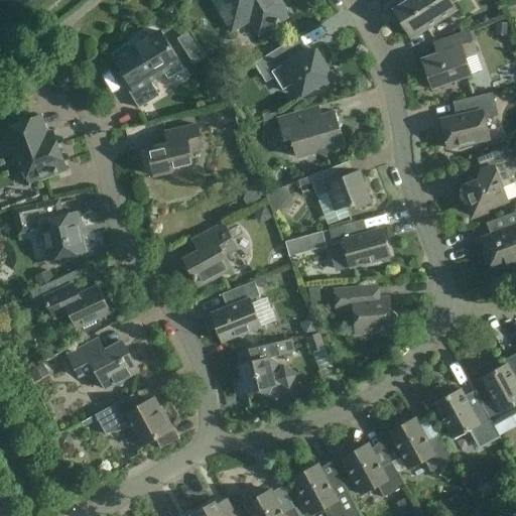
[(277,0),(213,0),(232,31),(250,20),(258,34),(287,17),(285,15),(288,10),(282,0),(277,0)]
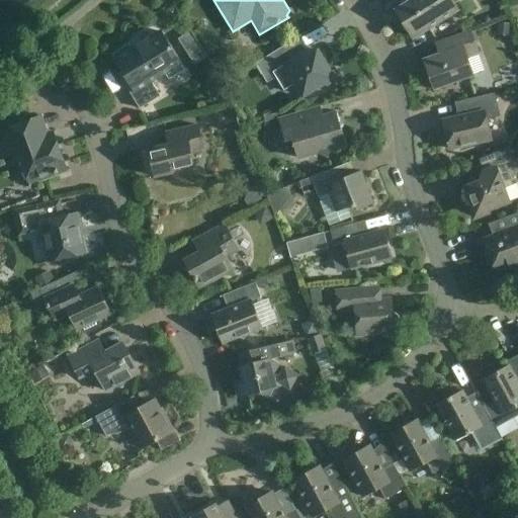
[(411,0),(396,10),(404,21),(403,25),(406,30),(410,31),(414,37),(457,10),(453,4),(458,0),(411,0)]
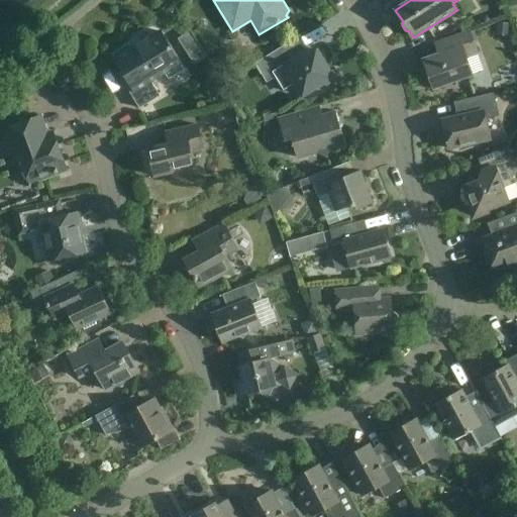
[(478,53),(470,29),(445,37),(449,49),(422,59),(433,89),(473,75),(467,57),(478,53)]
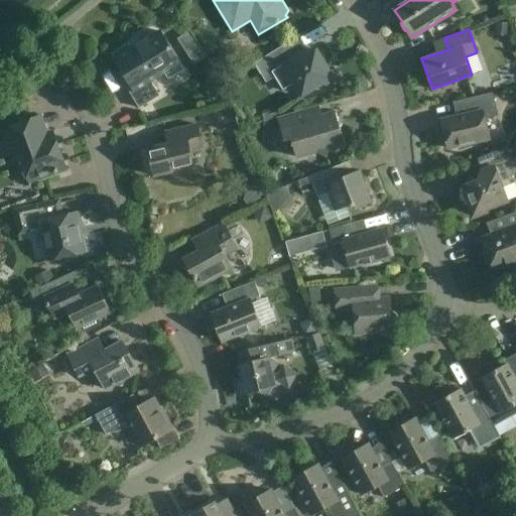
[(183,68),(160,30),(131,47),(128,42),(112,52),(126,77),(122,79),(139,107),(160,94),(151,79),(164,71),(168,77),(183,68)]
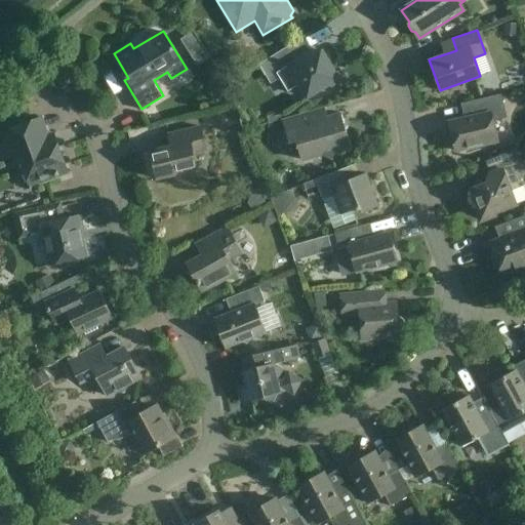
[(191,33),(180,39),(191,56),(202,49),(191,33)]
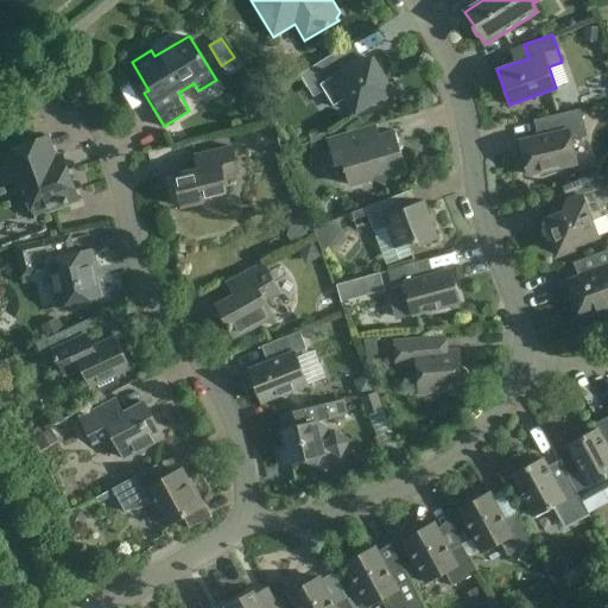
[(359,69),(346,46),(301,74),(310,90),(327,81),(340,102),(347,97),(355,113),(392,90),(373,61),(359,69)]
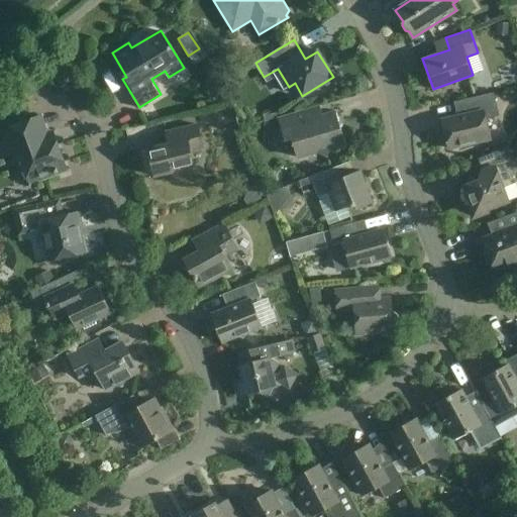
[(499,116),(494,93),(466,99),(470,114),(442,120),(448,147),(490,138),(485,119),(499,116)]
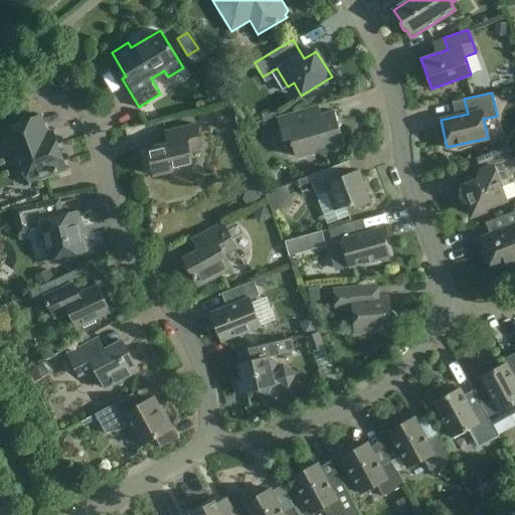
[(322,116),(319,105),(277,118),(281,130),(287,128),(290,138),(286,146),(294,150),(296,156),(316,150),(316,152),(326,157),(330,148),(344,144),(334,113),(322,116)]
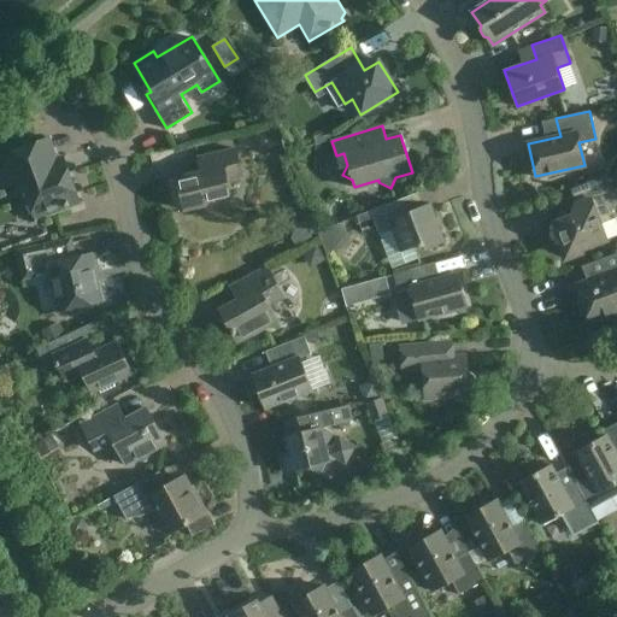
[(56,159),(48,137),(3,154),(13,186),(22,183),(35,219),(80,203),(63,157),(56,159)]
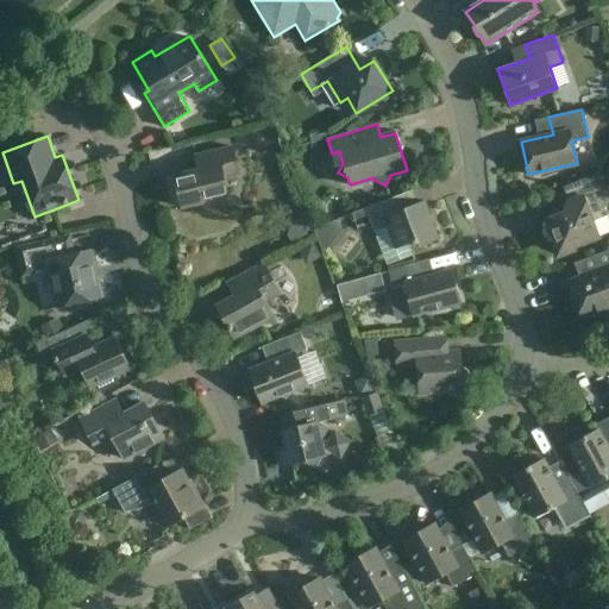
[(239,174),(233,145),(196,155),(199,168),(176,174),(183,206),(230,195),(225,177),(239,174)]
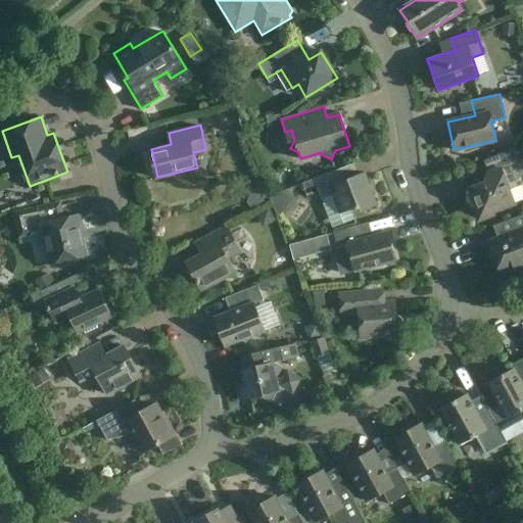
[(519,161),(514,148),(483,159),(488,173),(485,182),(470,188),(471,191),(467,194),(469,201),(474,200),(480,217),(522,200),(522,186),(522,184),(518,186),(511,165),(519,161)]
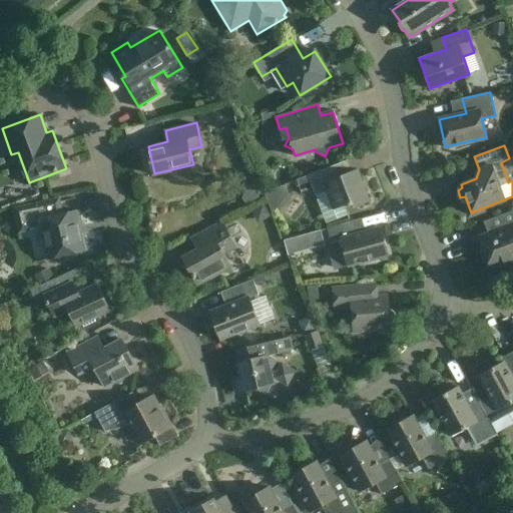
[(334,177),(330,166),(307,174),(315,195),(326,190),(333,209),(348,203),(348,205),(352,203),(353,207),(369,201),(357,168),(334,177)]
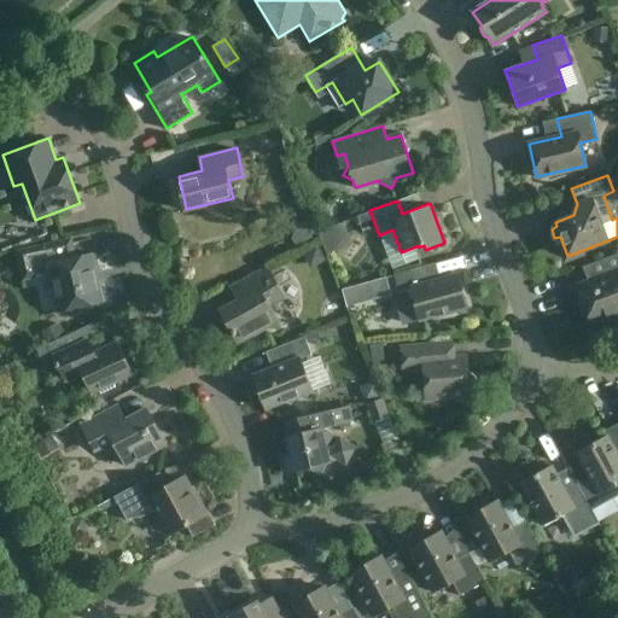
[(68,260),(64,240),(18,251),(24,279),(51,273),(59,312),(100,302),(89,255),(68,260)]
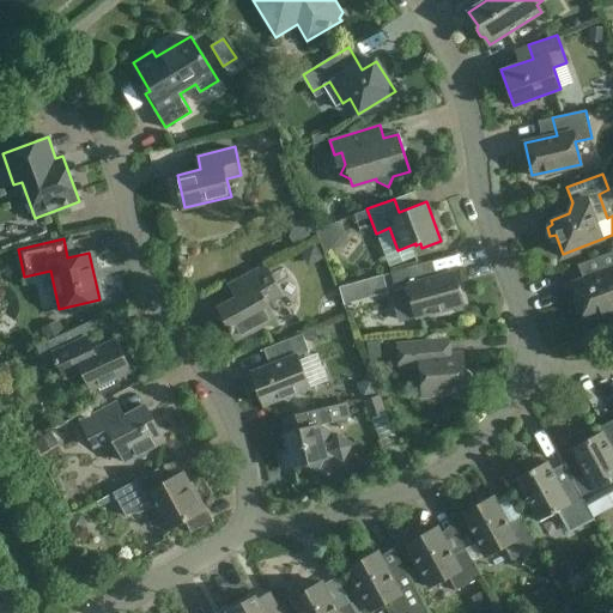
[(612,252),(580,265),(584,278),(574,283),(580,298),(574,301),(581,320),(587,317),(588,321),(607,315),(610,321),(612,319),(612,252)]
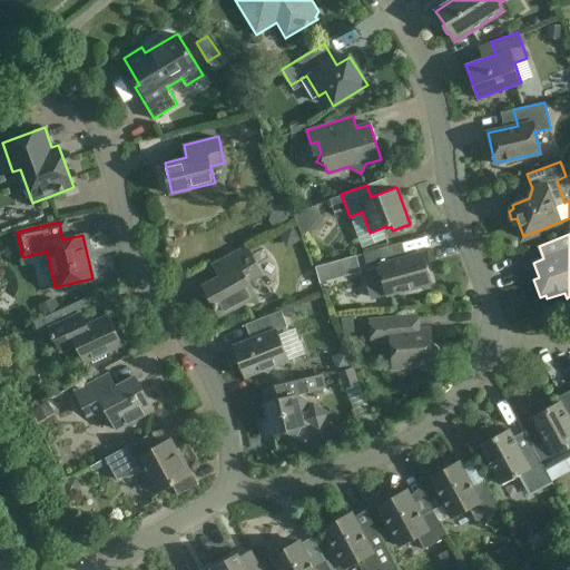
[(393,261),(389,246),(363,253),(371,282),(366,283),(371,300),(431,283),(422,253),(393,261)]
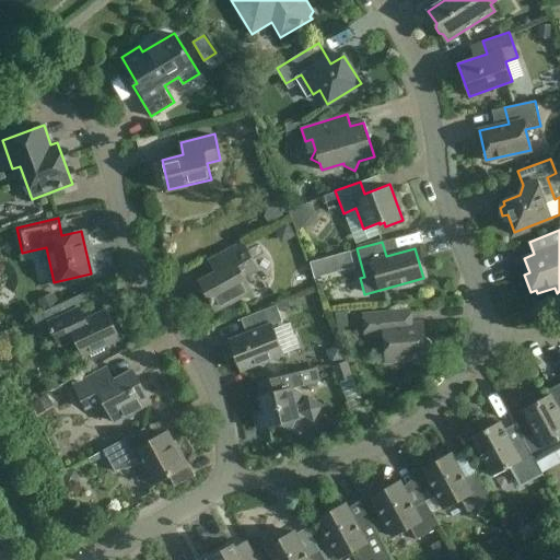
[(257,269),(242,243),(212,259),(219,270),(199,281),(216,312),(252,292),(243,277),(257,269)]
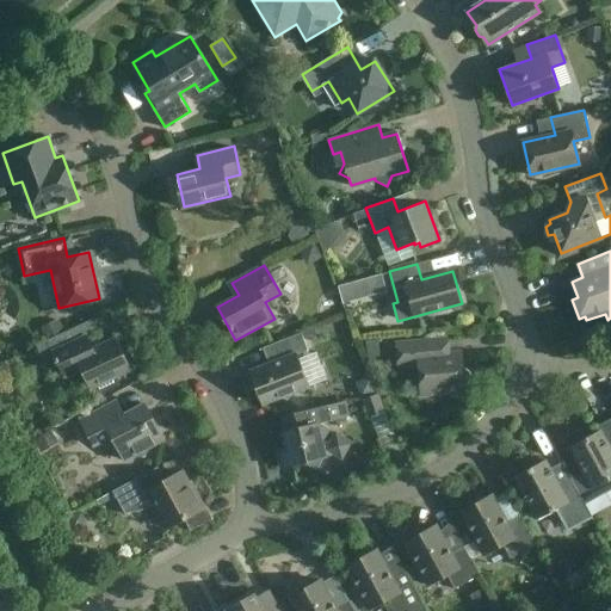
[(92,320),(38,345),(43,357),(53,352),(63,376),(81,369),(90,388),(93,386),(98,395),(119,386),(115,376),(130,369),(116,339),(93,350),(87,337),(98,332),(92,320)]
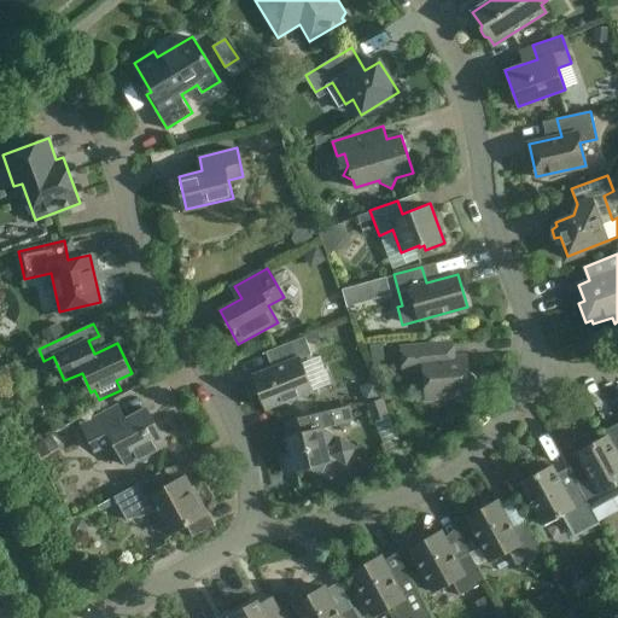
[(254,377),(249,379),(255,394),(260,392),(267,409),(285,402),(291,404),(293,398),(312,391),(299,359),(312,354),(304,337),(273,349),(279,365),(254,375),(254,377)]
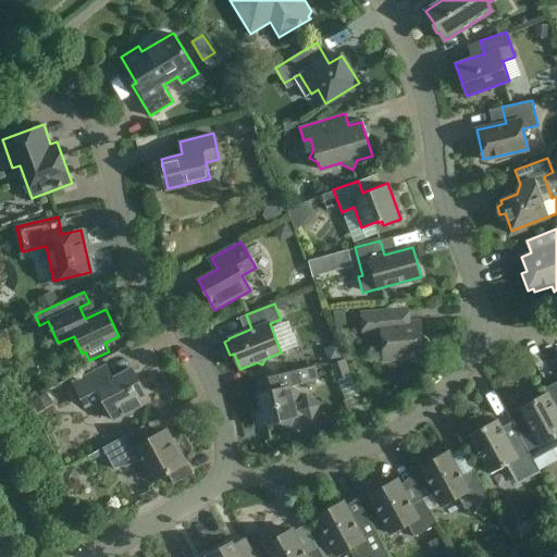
[(408,323),(407,309),(361,312),(363,333),(383,331),(385,359),(421,356),(421,354),(422,353),(424,353),(425,351),(426,350),(428,349),(429,348),(429,346),(429,345),(429,343),(429,342),(428,339),(426,338),(425,337),(424,336),(422,336),(421,336),(419,336),(418,323),(408,323)]
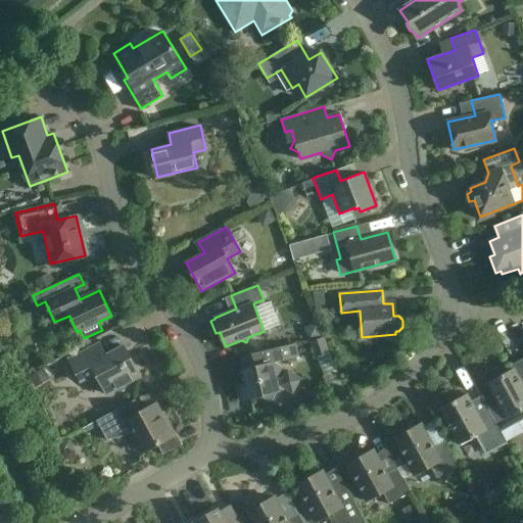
[(326,305),(325,291),(313,292),(314,306),(326,305)]
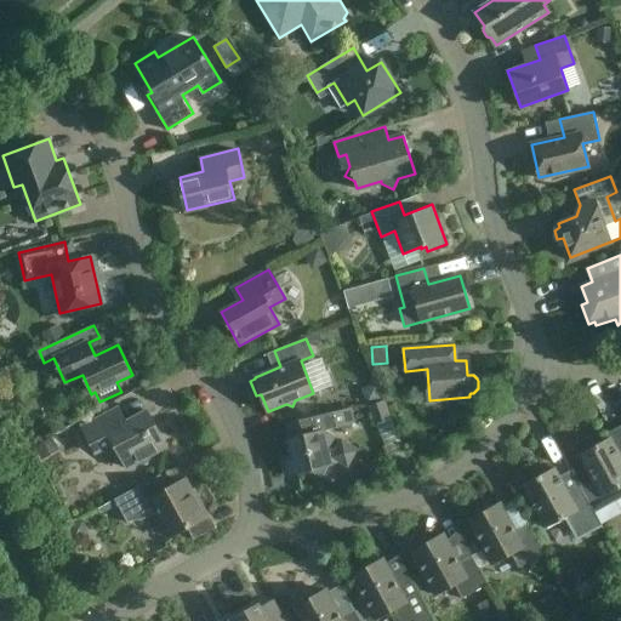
[(391,419),(385,402),(368,408),(375,425),(391,419)]
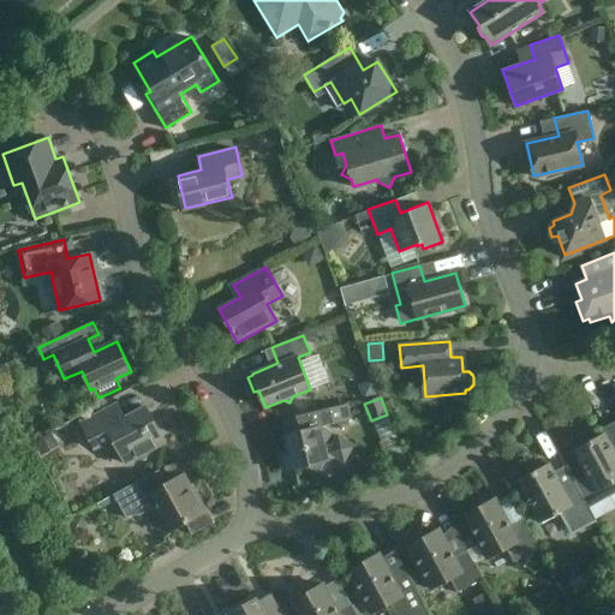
[(288,452),(280,454),(284,472),(306,466),(318,475),(327,461),(328,461),(336,459),(345,464),(357,446),(338,434),(330,446),(322,443),(329,433),(328,425),(352,419),(348,404),(324,410),(285,419),(287,434),(285,434),(288,452)]
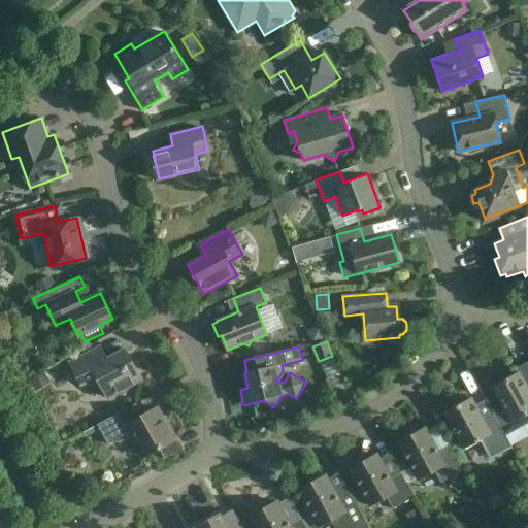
[(105,359),(99,348),(69,363),(80,385),(96,376),(107,398),(141,380),(125,349),(105,359)]
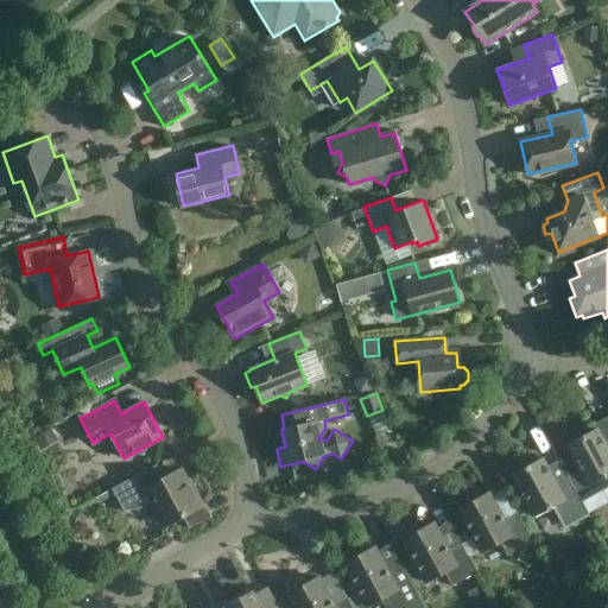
[(607,486),(607,438),(603,442),(596,428),(567,444),(595,494),(607,486)]
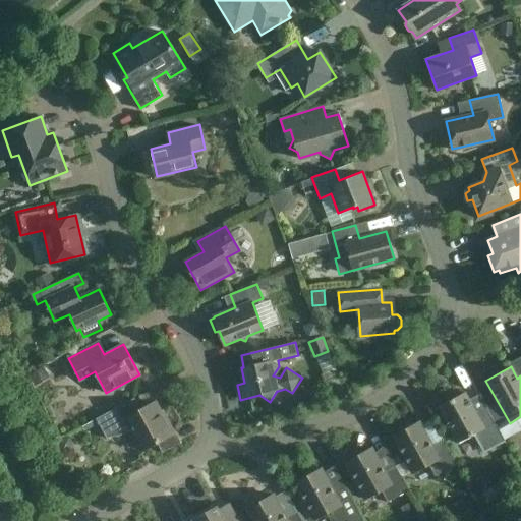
[(505,442),(486,407),(475,413),(464,393),(439,407),(459,444),(474,436),(483,453),(505,442)]
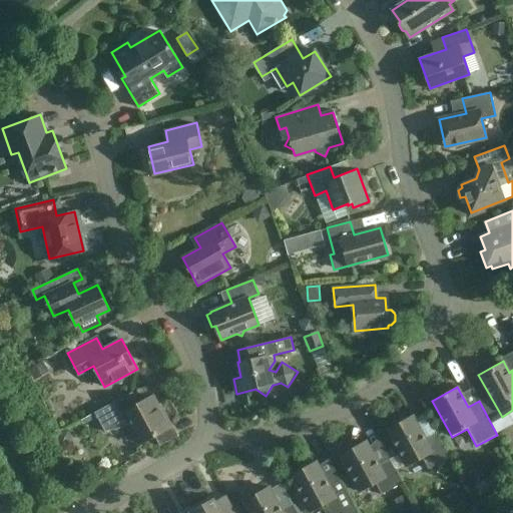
[(138,404),(132,392),(95,412),(105,432),(117,430),(128,423),(139,443),(170,426),(152,396),(138,404)]
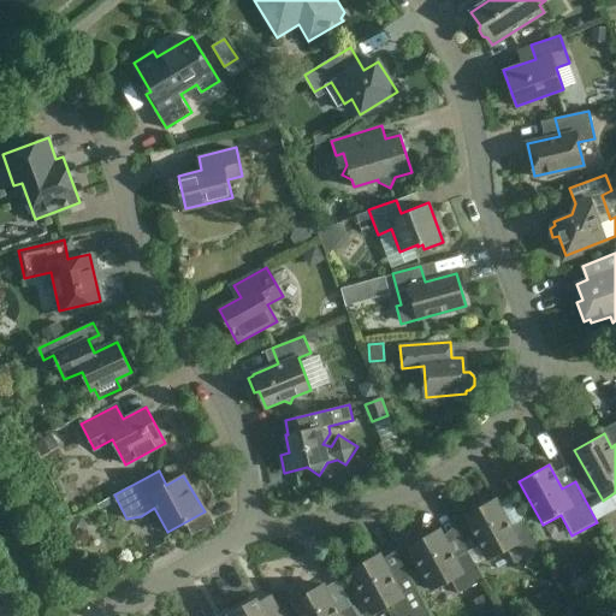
[(511,528),(496,501),(485,507),(480,503),(471,514),(466,517),(490,560),(508,550),(515,563),(540,550),(525,521),(511,528)]
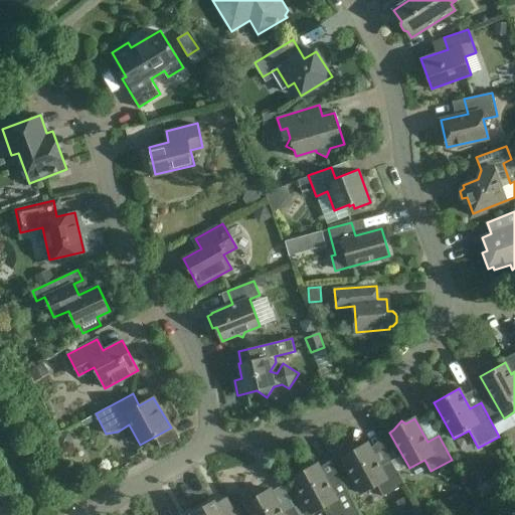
[(380,468),(367,445),(358,450),(354,446),(347,456),(342,458),(362,494),(377,486),(383,497),(404,486),(391,462),(380,468)]
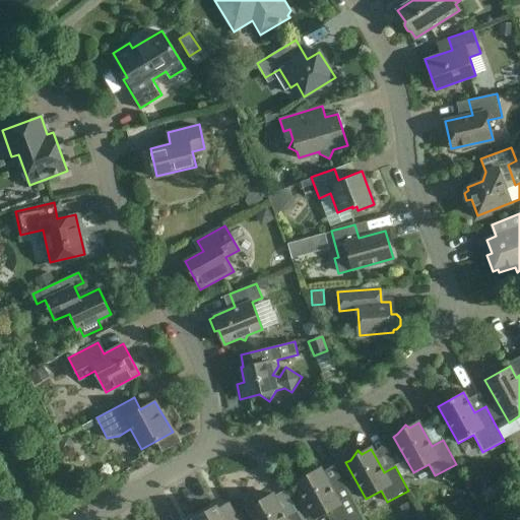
[(333,493),(320,469),(311,474),(307,471),(300,480),(295,483),(315,519),(330,511),(335,519),(363,519),(344,486),(333,493)]
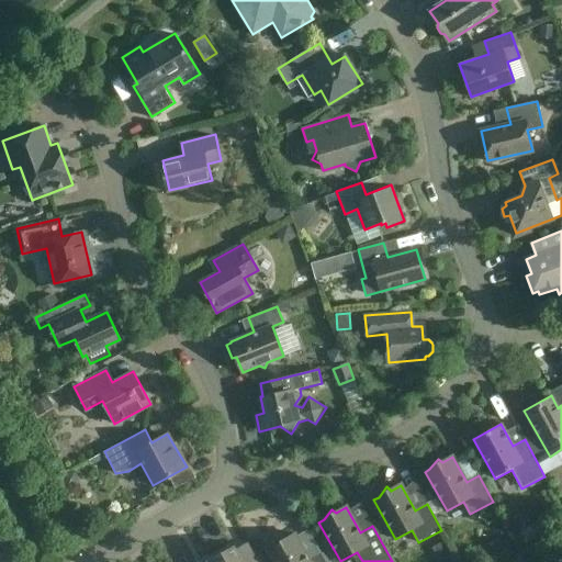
[(308,561),(294,536),(285,541),(280,538),(272,548),(268,551),(273,561),(325,561),(322,554),(308,561)]
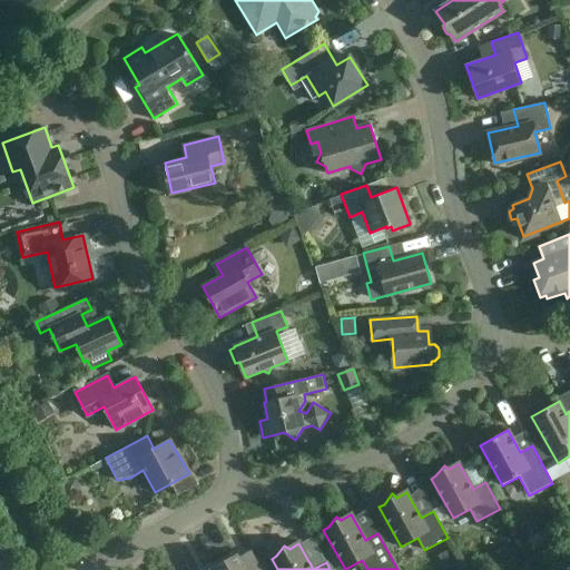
[(458,558),(452,549),(440,556),(444,564),(458,558)]
